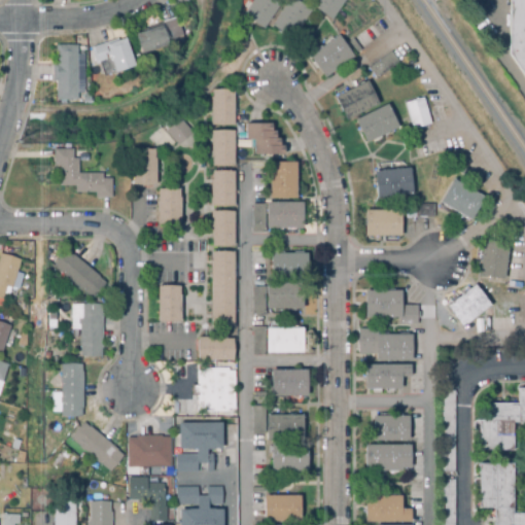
[(265,28),(245,13),(254,0),(283,0),(265,28)]
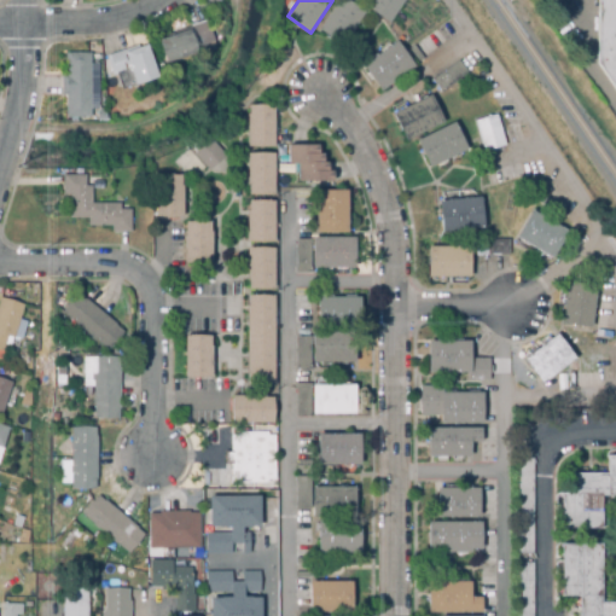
[(344,45),(321,28),(340,0),(349,0),(367,12),(344,45)]
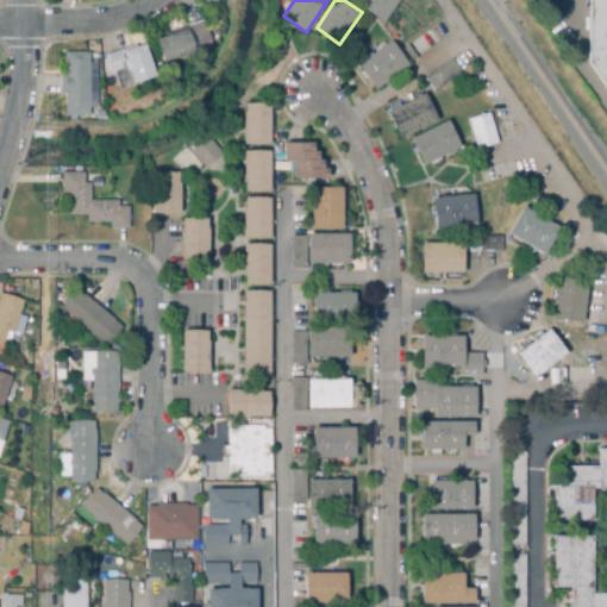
[(400,0),(394,8),(386,22),(361,5),(361,4),(363,0),(400,0)]
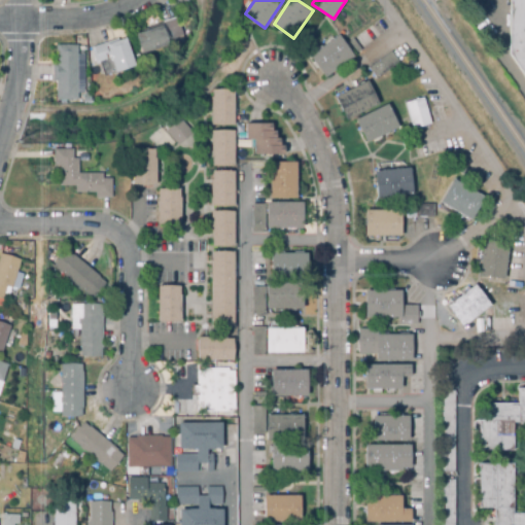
[(511,0),(513,92),(524,92),(524,0),(511,0)]
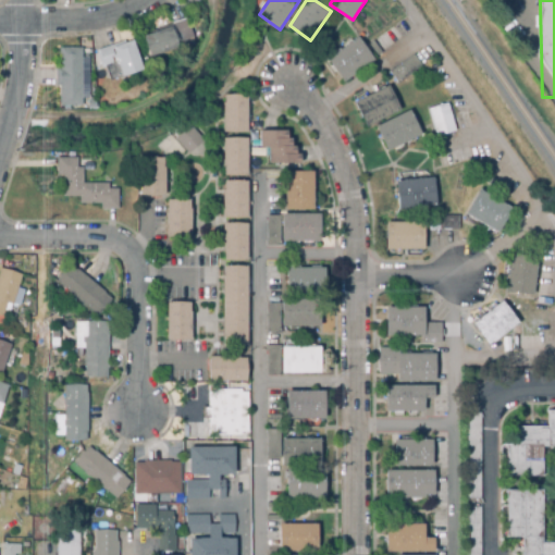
[(151,56),(145,36),(160,31),(160,28),(187,20),(194,36),(179,41),(180,46),(151,56)]
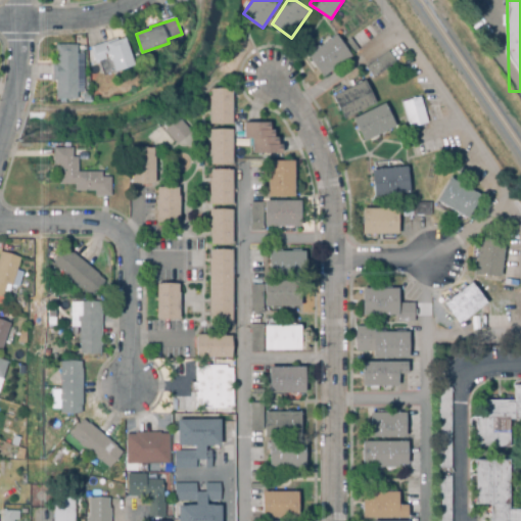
[(356,50),(348,40),(370,24),(377,34),(356,50)]
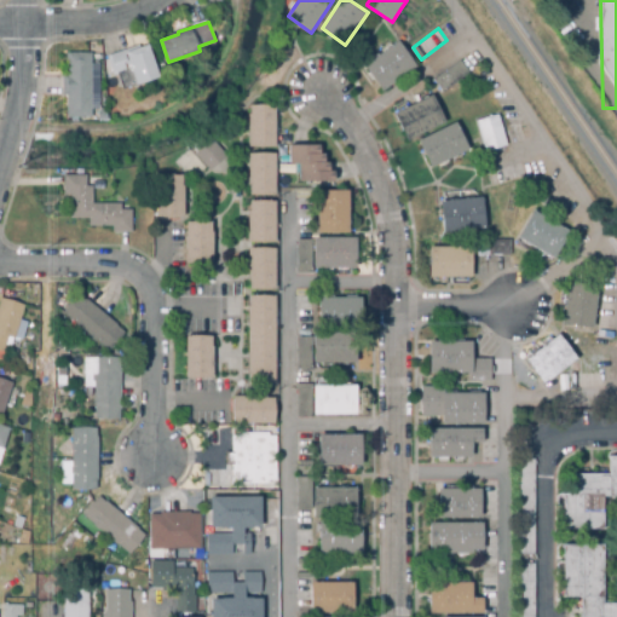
[(381,90),(364,64),(399,40),(416,65),(381,90)]
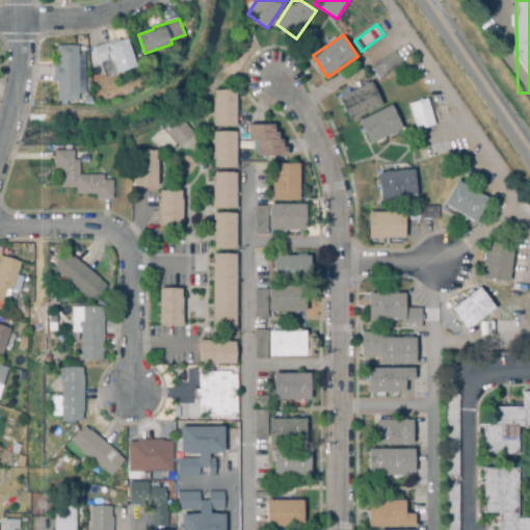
[(108,77),(103,62),(99,64),(93,48),(120,37),(121,40),(128,37),(138,67),(108,77)]
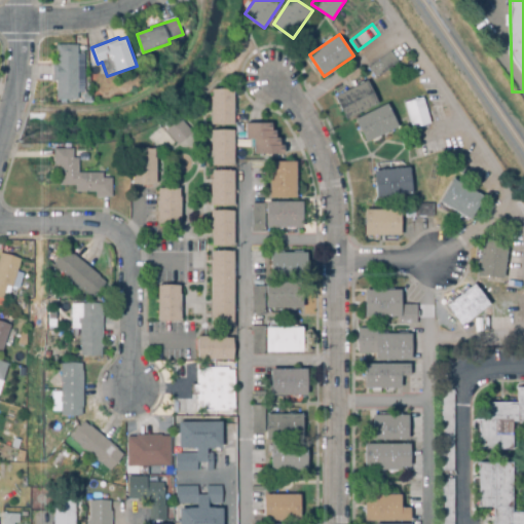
[(59,100),(58,79),(53,79),(53,64),(58,64),(57,44),(78,44),(79,99),(59,100)]
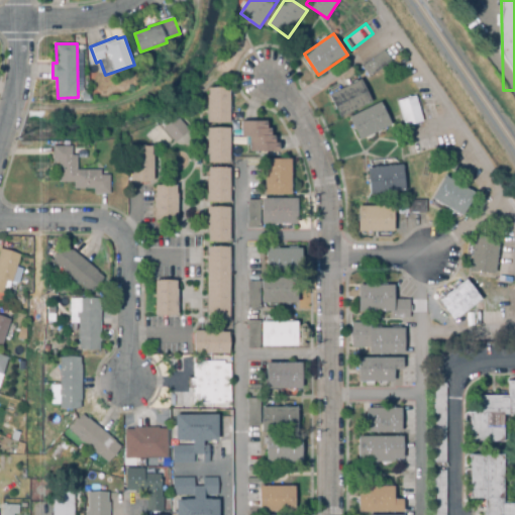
[(371,76),(364,67),(385,49),(392,60),(371,76)]
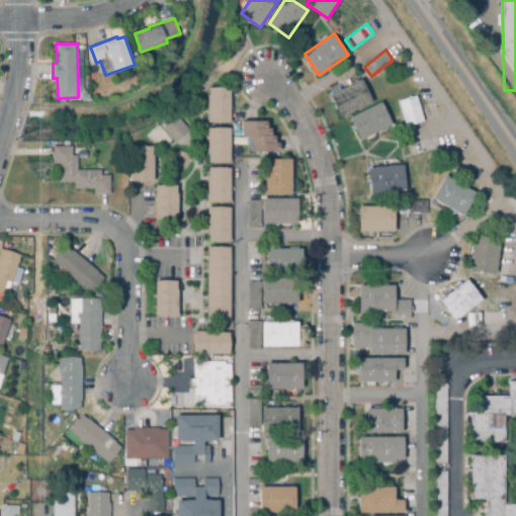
[(341,116),(331,94),(362,79),(373,100),(341,116)]
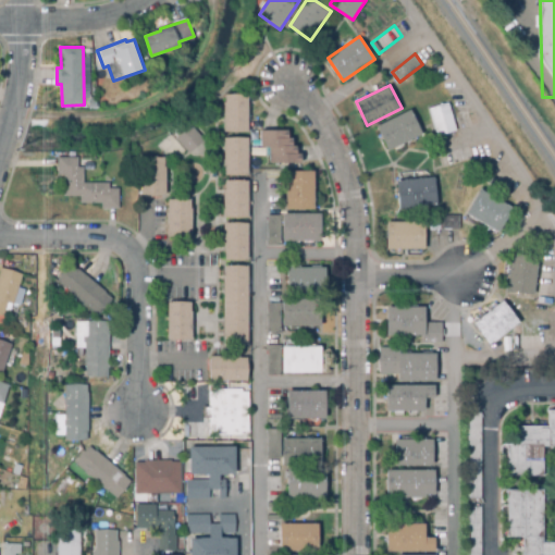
[(248,132),(224,131),(225,94),(249,95),(248,132)]
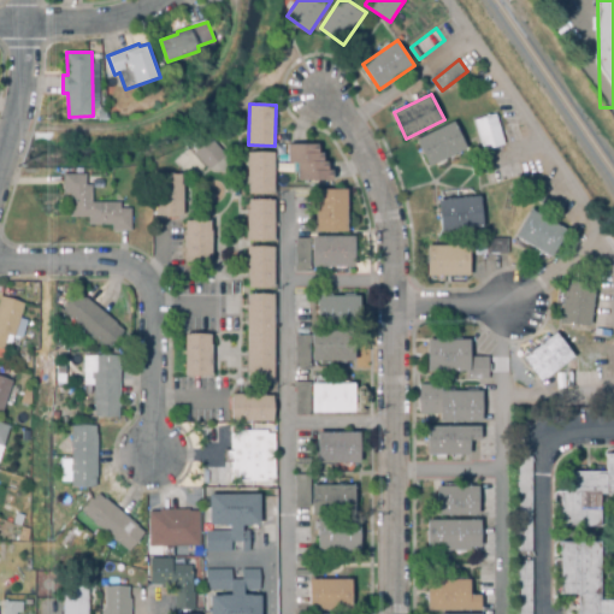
[(489,149),(477,116),(495,110),(506,143),(489,149)]
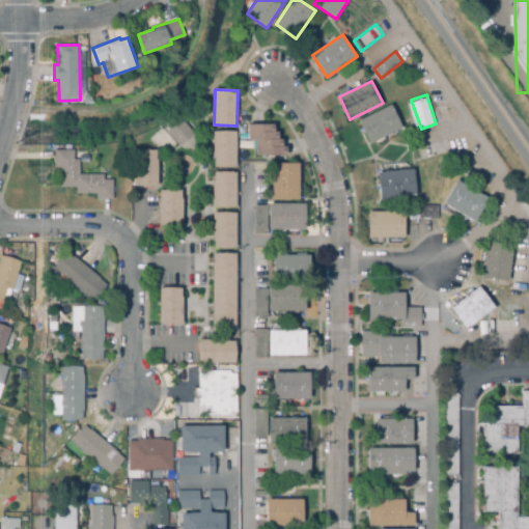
[(369,142),(359,120),(392,104),(402,127),(369,142)]
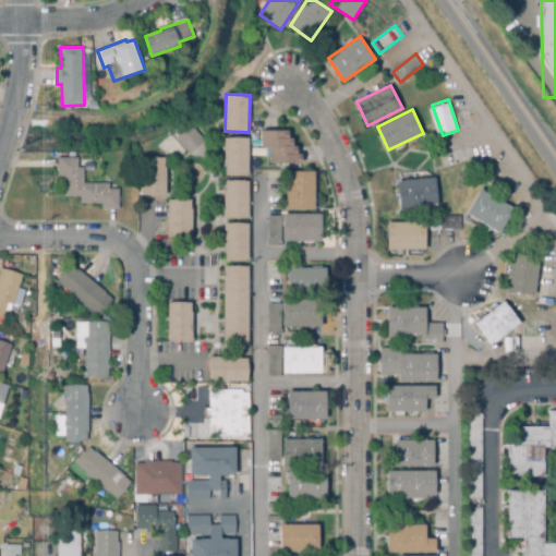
[(190,153),(177,137),(192,124),(205,140),(190,153)]
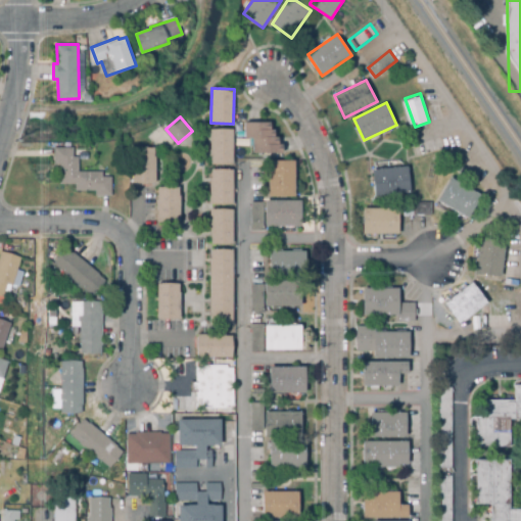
[(283,152),(252,152),(252,137),(244,137),(244,122),(271,122),(271,129),(274,129),(274,137),(278,137),(278,144),(283,144),(283,152)]
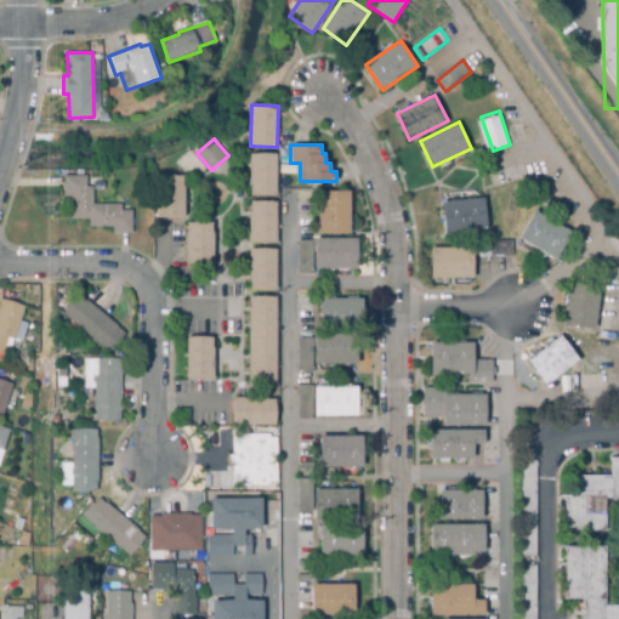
[(277,194),(251,194),(251,154),(277,154),(277,194)]
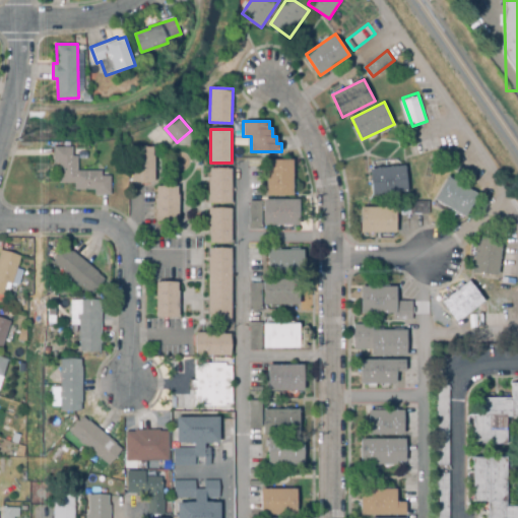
[(95,194),(95,189),(75,189),(75,182),(60,183),(60,164),(55,164),(55,146),(73,146),(73,155),(78,155),(78,171),(103,170),(103,176),(112,175),(112,194),(95,194)]
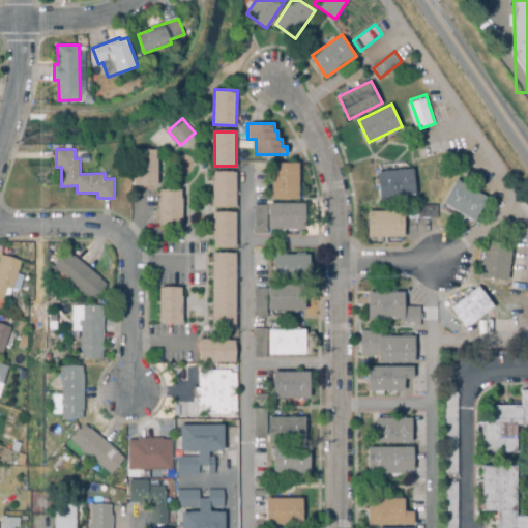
[(136,185),(135,149),(155,149),(157,184),(136,185)]
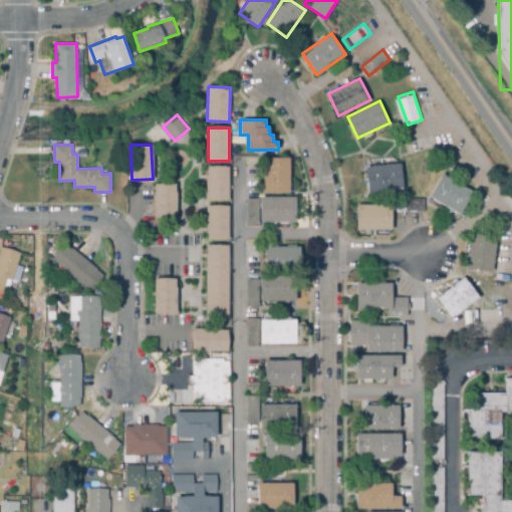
[(289,193),(263,193),(264,157),(290,158),(289,193)]
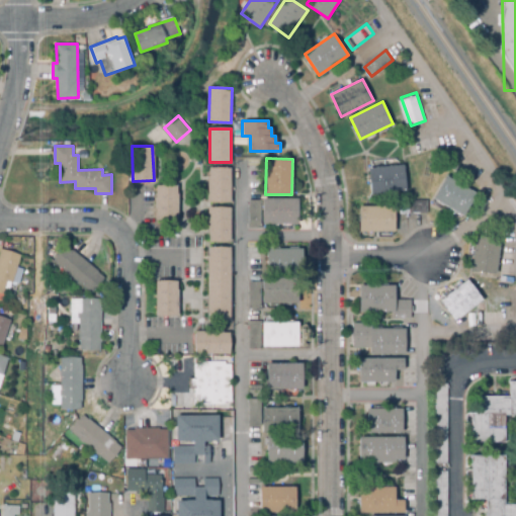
[(371,193),(369,168),(405,165),(406,191),(371,193)]
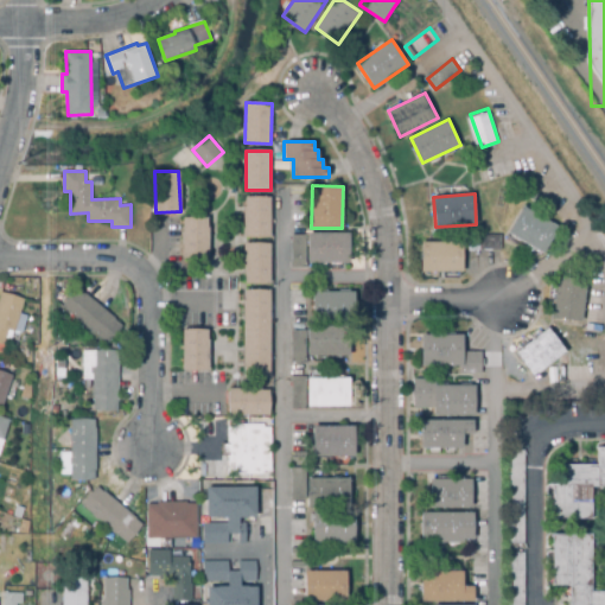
[(271,237),(244,237),(246,197),(272,197),(271,237)]
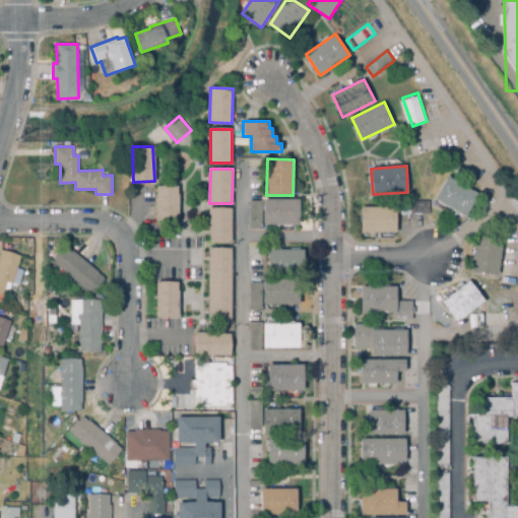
[(466,216),(435,198),(448,176),(478,194),(466,216)]
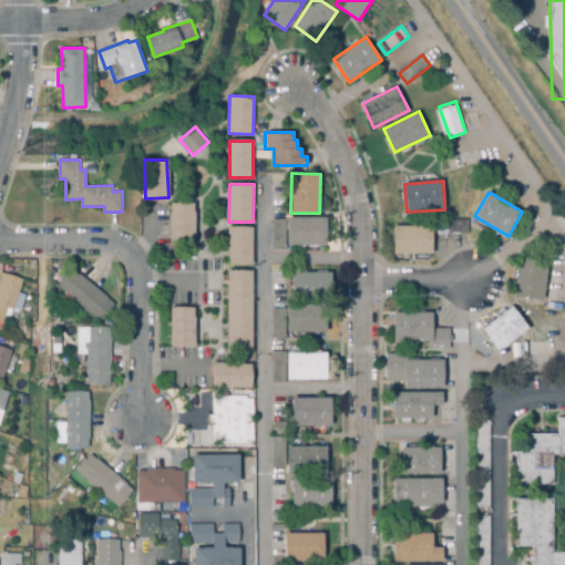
[(195,240),(171,240),(172,203),(195,203),(195,213),(196,213),(195,240)]
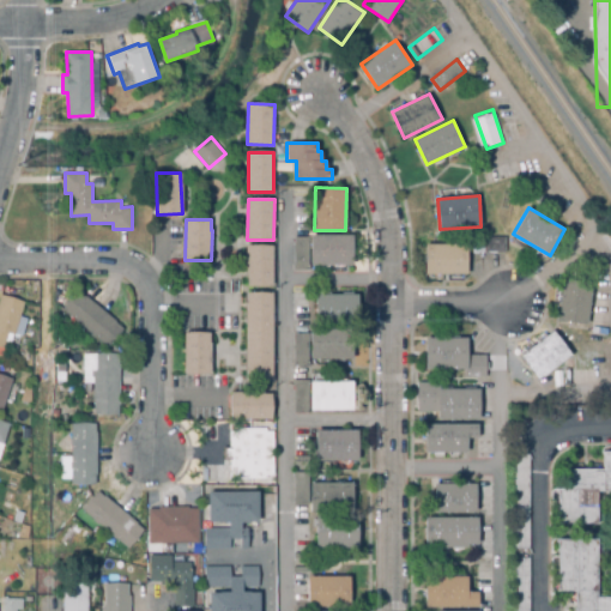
[(354,265),(312,265),(312,235),(354,235),(354,265)]
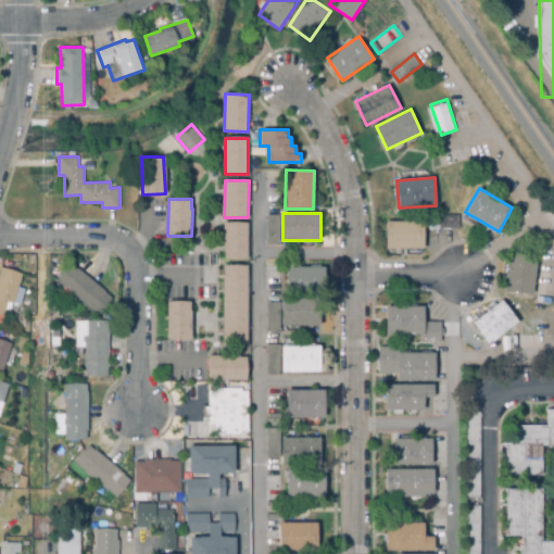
[(460,229),(432,228),(432,214),(461,215),(460,229)]
